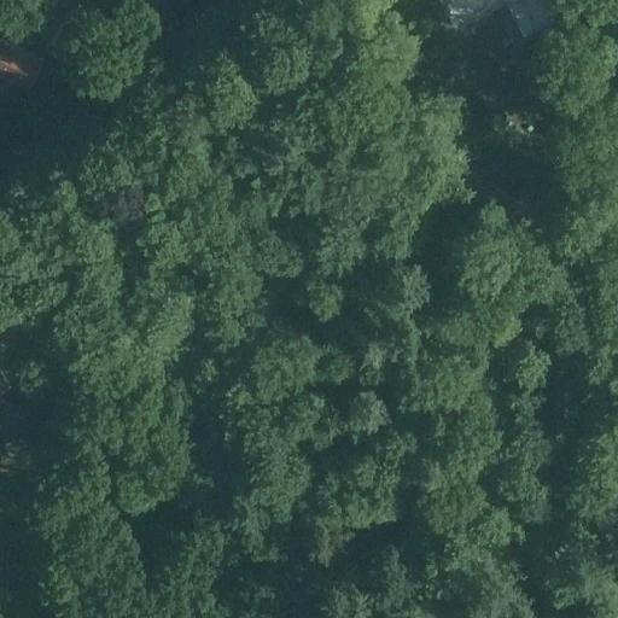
[(56,16),(39,38),(68,60),(94,25),(91,23),(94,19),(105,6),(97,0),(66,0),(64,5),(68,7),(59,19),(56,16)]
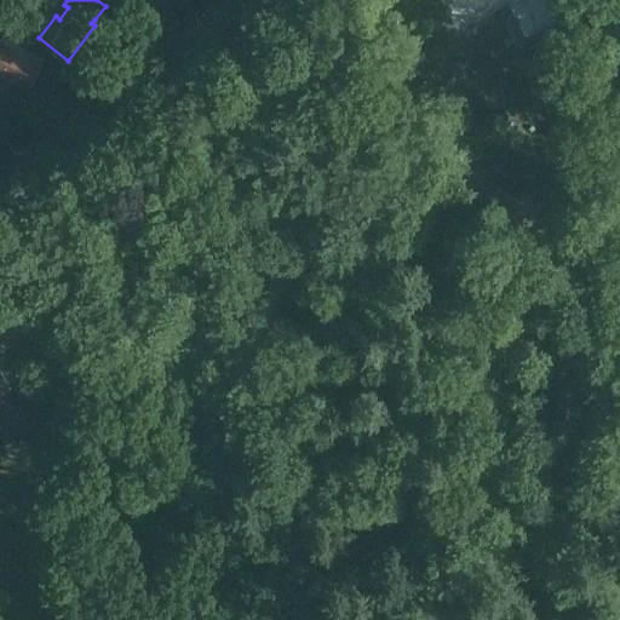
[(443,0),(457,24),(505,0),(507,0),(526,34),(558,18),(549,0),(443,0)]
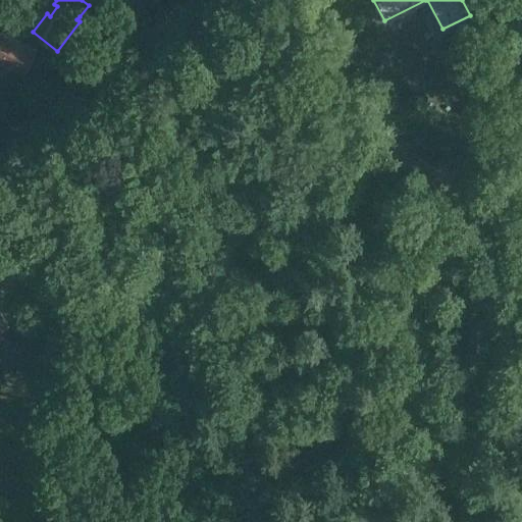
[(35,42),(34,45),(2,30),(0,33),(0,57),(21,68),(28,57),(52,68),(59,54),(35,42)]
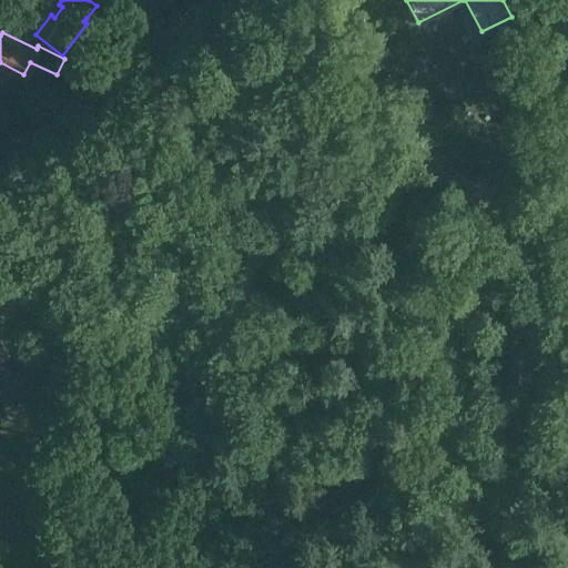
[(551,56),(561,56),(567,54),(566,44),(550,46),(551,56)]
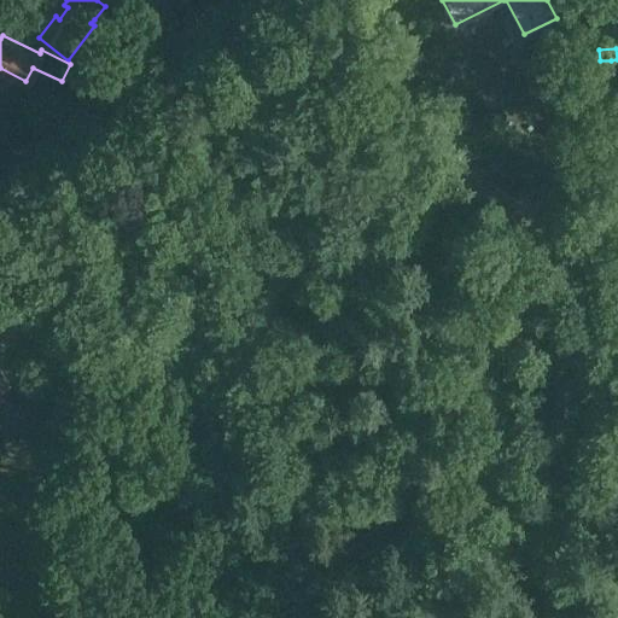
[(29,94),(22,111),(34,116),(41,100),(29,94)]
